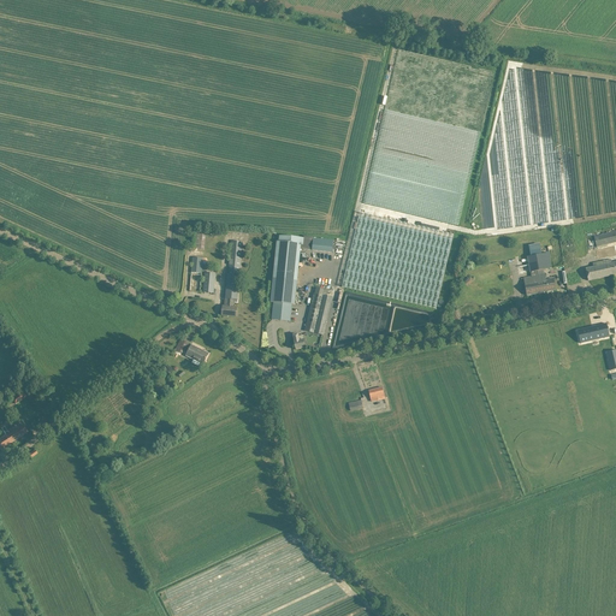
[(451,19),(455,21),(456,15),(454,15),(455,9),(450,7),(448,21),(445,21),(444,25),(451,27),(451,19)]
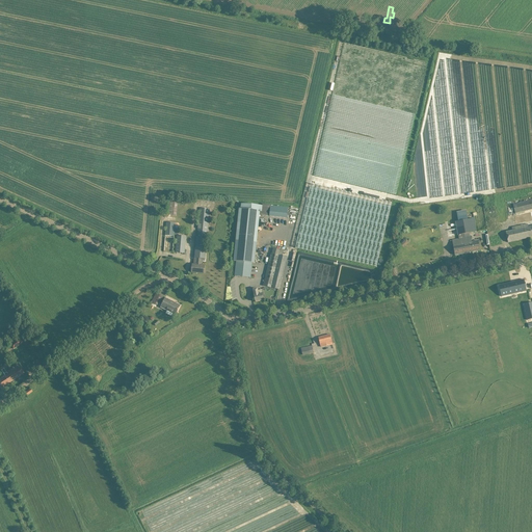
[(298,248),(376,267),(392,201),(303,180),(298,205),(288,246),(298,248)]
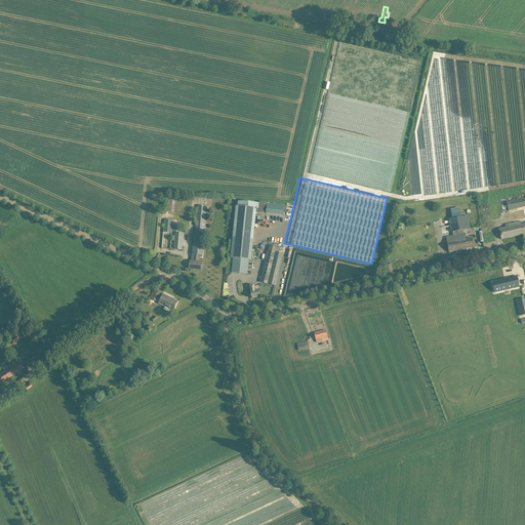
[(524,197),(507,202),(509,211),(524,206),(524,197)]
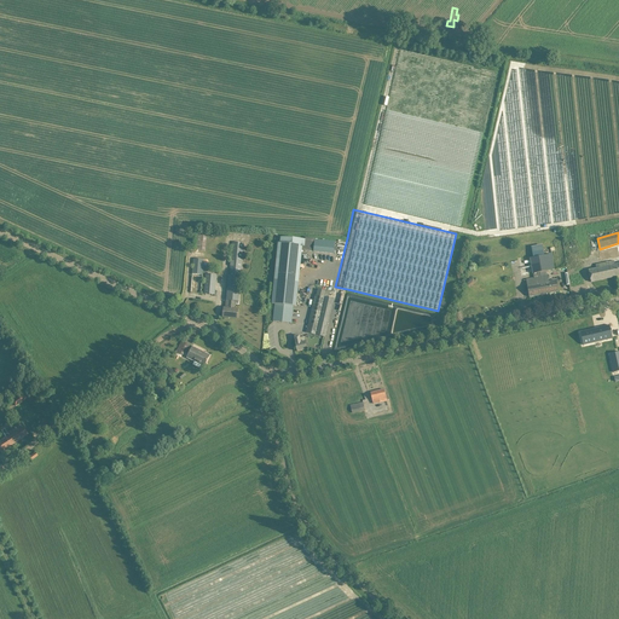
[(207,236),(196,235),(195,249),(206,250),(207,236)]
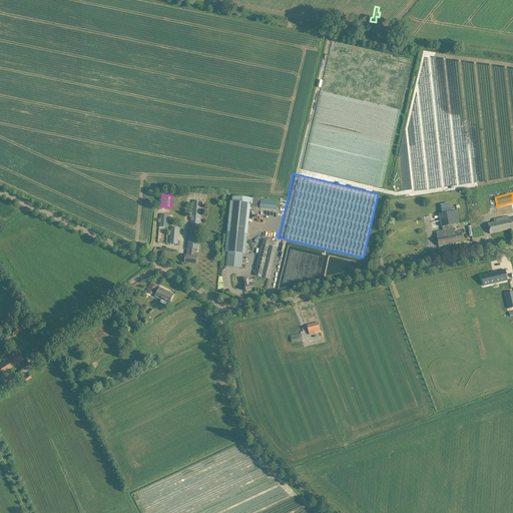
[(226,242),(225,251),(228,251),(226,263),(241,265),(242,260),(234,259),(235,252),(243,253),(245,253),(249,207),(250,205),(252,206),(252,201),(252,198),(232,196),(232,201),(230,201),(227,232),(226,242)]
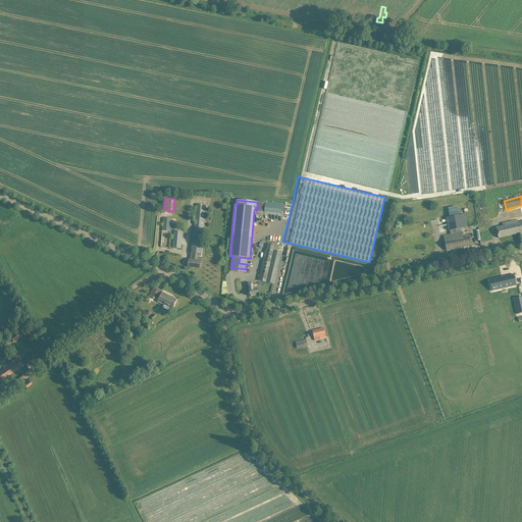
[(255,209),(254,211),(264,212),(281,214),(282,204),(265,203),(265,201),(258,200),(257,202),(257,205),(257,210),(255,209)]
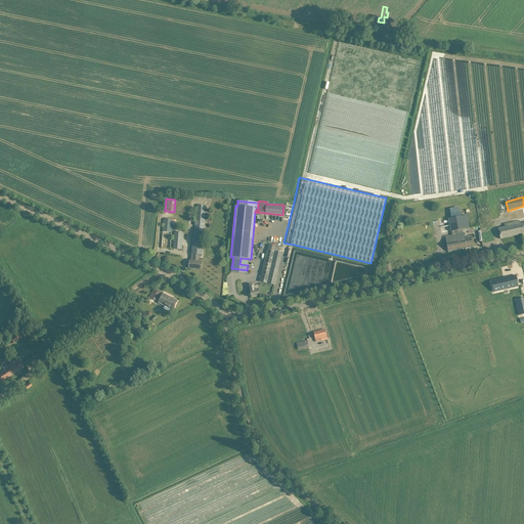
[(193,233),(192,254),(191,254),(190,261),(189,260),(189,263),(188,268),(192,268),(201,268),(202,263),(202,262),(198,261),(199,255),(202,255),(203,255),(207,206),(198,205),(194,233),(193,233)]
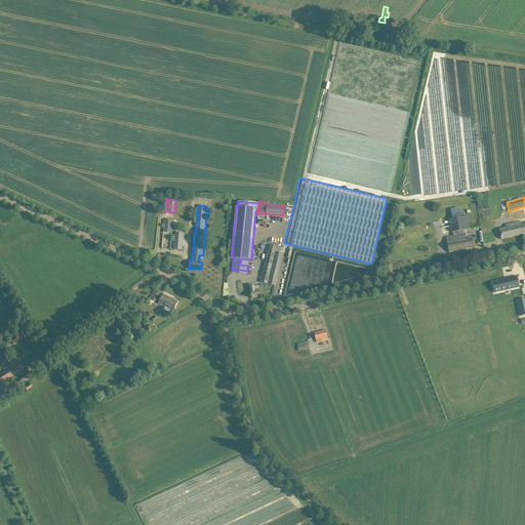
[(524,209),(510,213),(511,220),(524,217),(524,209)]
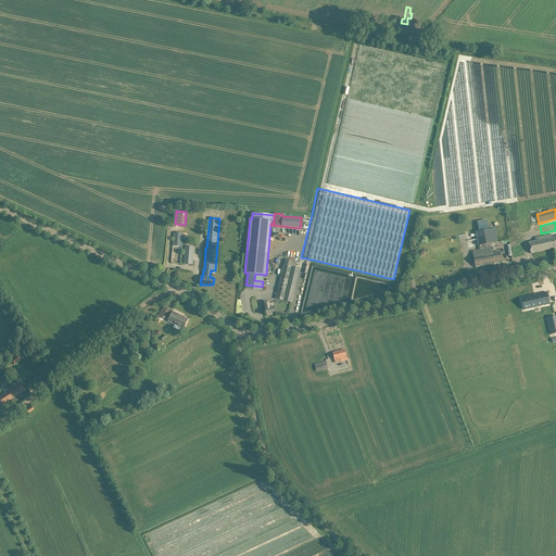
[(487,248),(491,247),(491,243),(497,242),(495,228),(492,229),(491,224),(481,226),(482,231),(476,232),(479,250),(472,251),(476,266),(491,264),(490,254),(488,254),(487,248)]
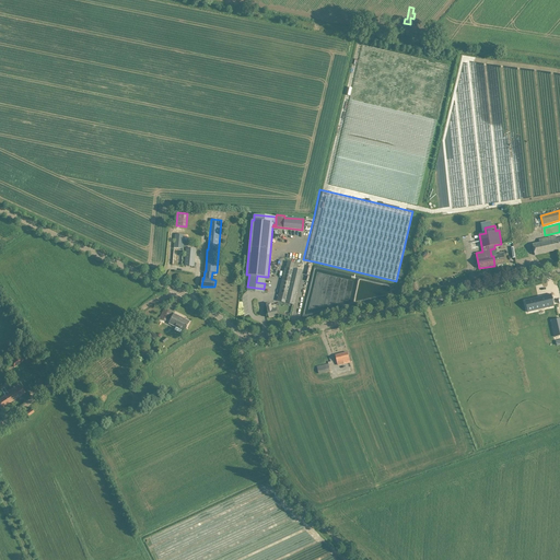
[(175,234),(173,259),(173,265),(182,266),(182,260),(185,235),(175,234)]
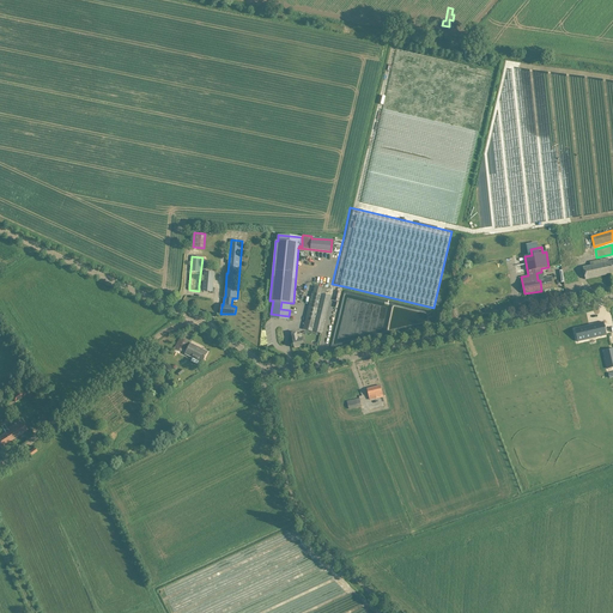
[(583,267),(584,273),(586,279),(612,273),(612,261),(608,262),(608,259),(590,262),(590,266),(583,267)]
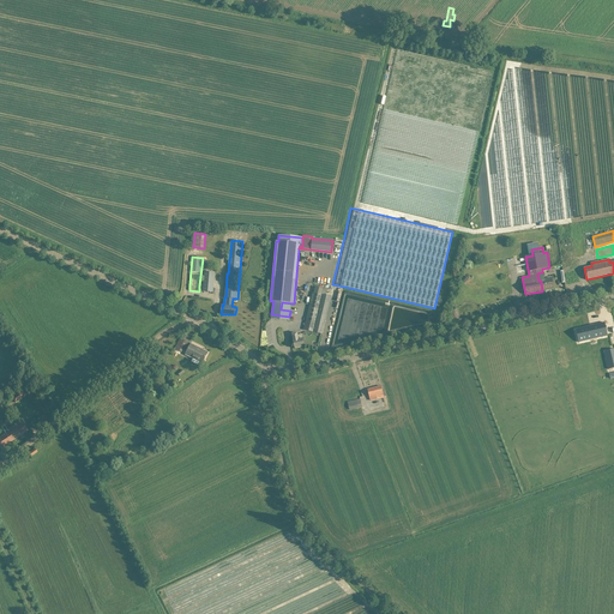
[(205,272),(203,286),(203,292),(212,293),(214,287),(215,278),(218,280),(218,274),(205,272)]
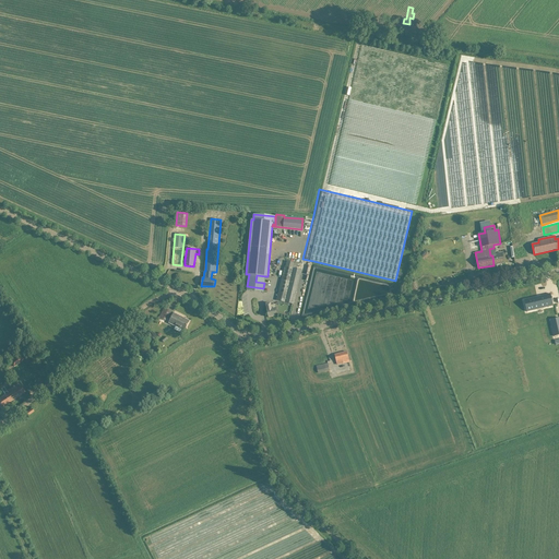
[(495,254),(494,248),(489,249),(490,256),(492,256),(494,265),(504,263),(502,253),(495,254)]
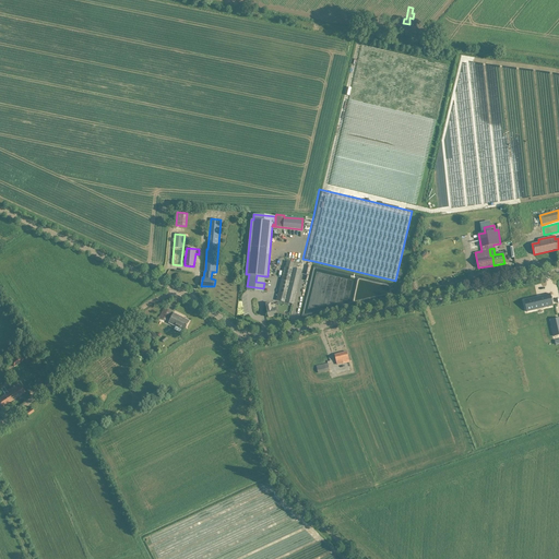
[(277,299),(287,302),(294,304),(301,271),(297,270),(298,264),(287,261),(286,266),(285,266),(277,299)]
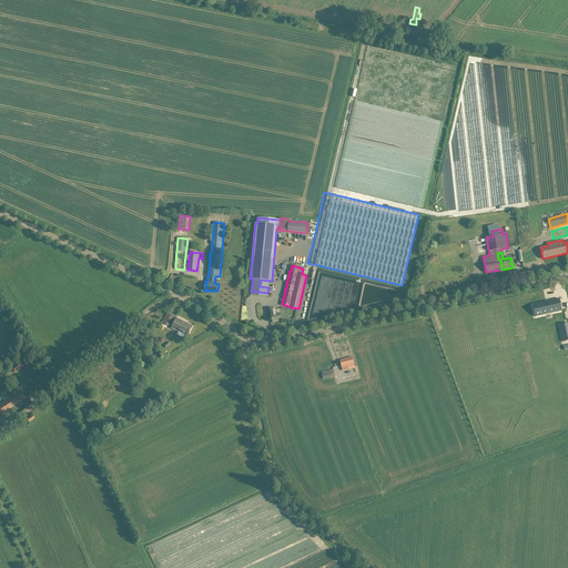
[(559,298),(533,305),(535,317),(563,311),(559,298)]
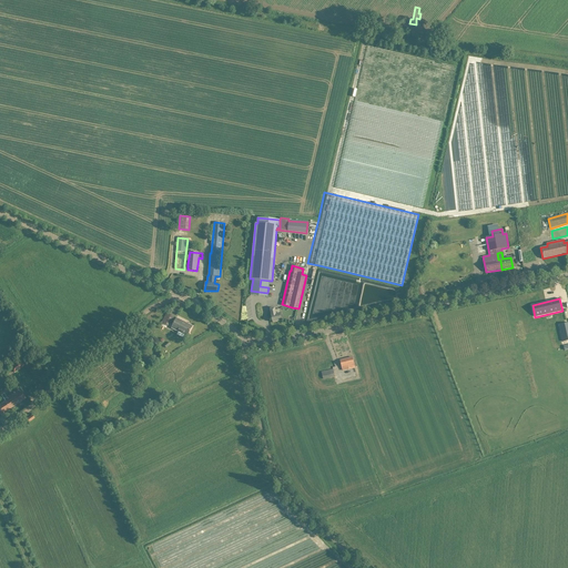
[(271,315),(272,317),(273,323),(282,321),(280,313),(276,314),(274,308),(270,310),(272,315),(271,315)]
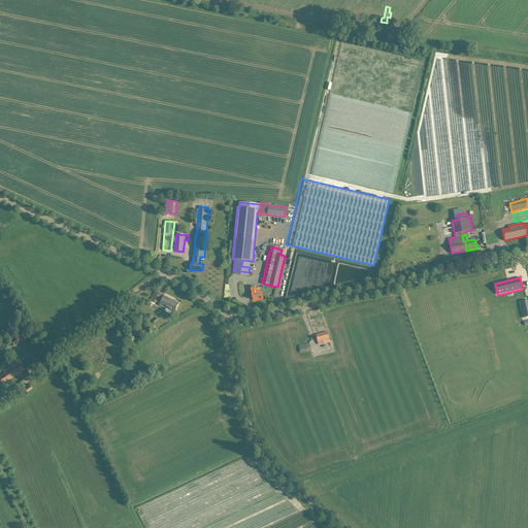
[(155,291),(150,300),(153,301),(152,303),(154,304),(155,305),(156,303),(158,298),(161,299),(163,295),(160,294),(155,291)]
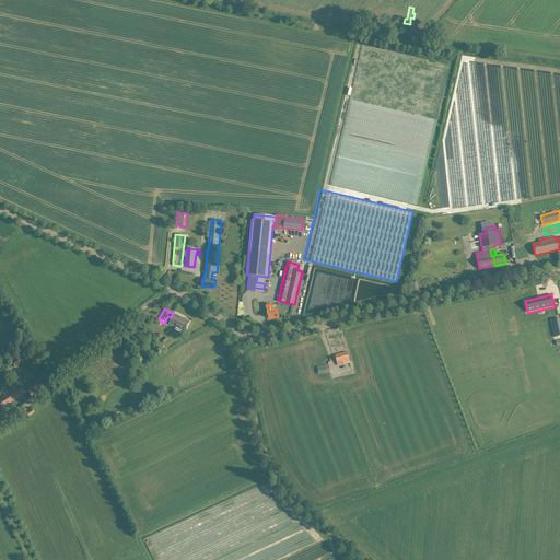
[(174,314),(172,318),(170,324),(182,329),(181,333),(184,334),(189,322),(174,314)]
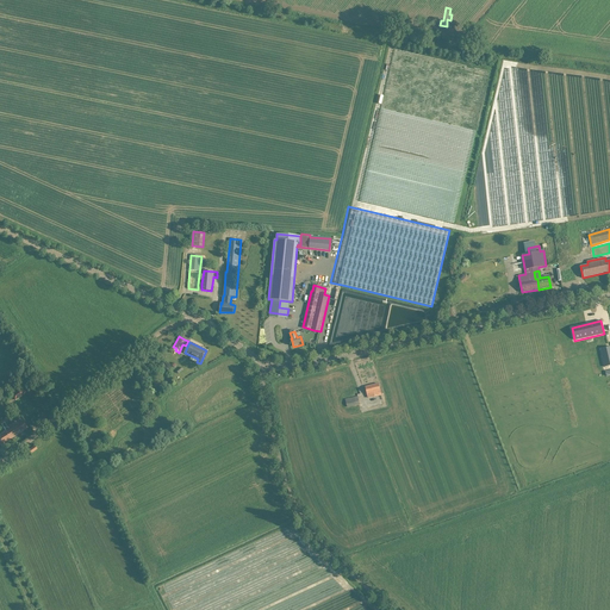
[(366,387),(367,393),(368,398),(381,394),(378,384),(366,387)]
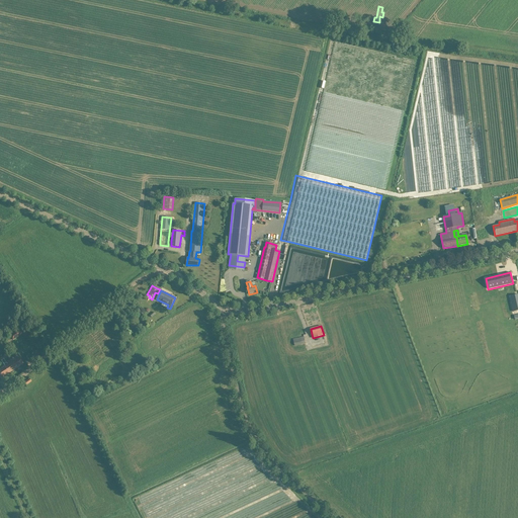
[(10,336),(13,340),(20,336),(17,331),(10,336)]
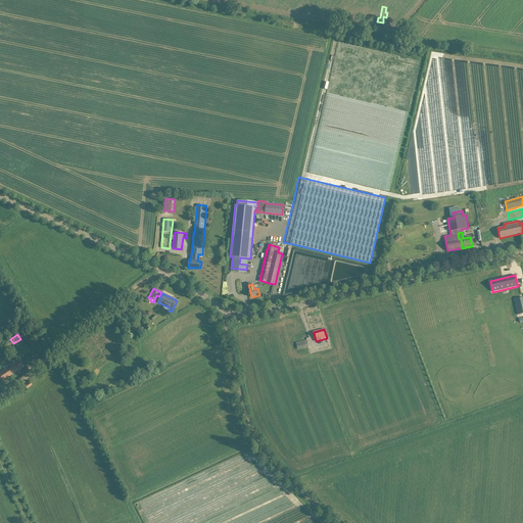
[(296,342),(297,348),(308,346),(306,340),(296,342)]
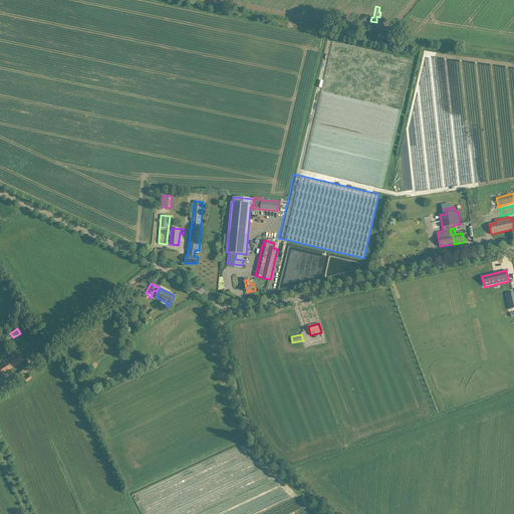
[(0,374),(1,374),(1,375),(23,360),(20,356),(19,354),(17,352),(12,355),(12,356),(9,358),(8,358),(3,361),(5,363),(0,366),(0,374)]
